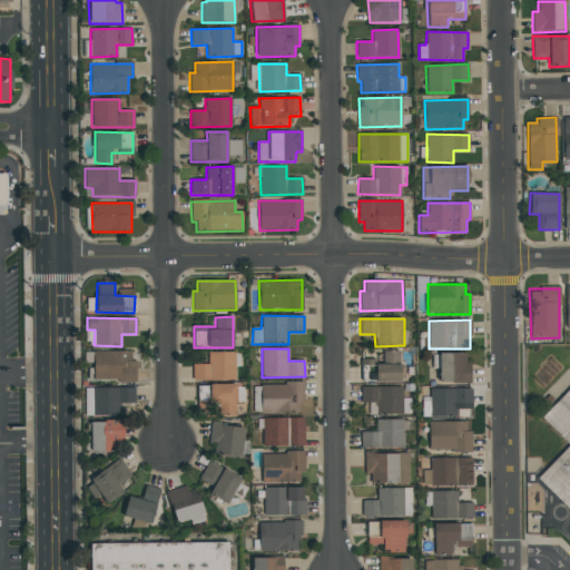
[(131,351),(92,352),(94,382),(136,381),(136,360),(131,360),(131,351)]
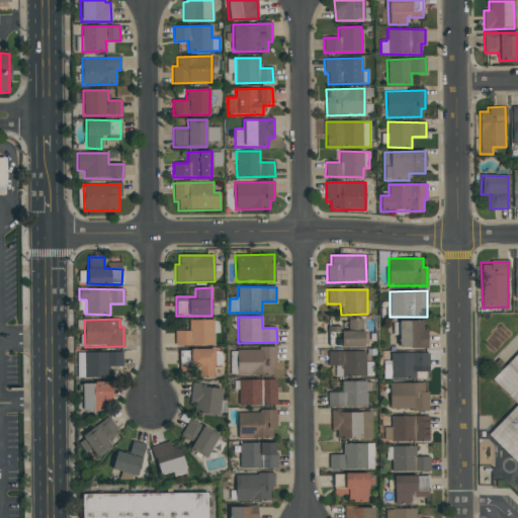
[(175,346),(213,346),(213,320),(189,320),(188,331),(175,331),(175,346)]
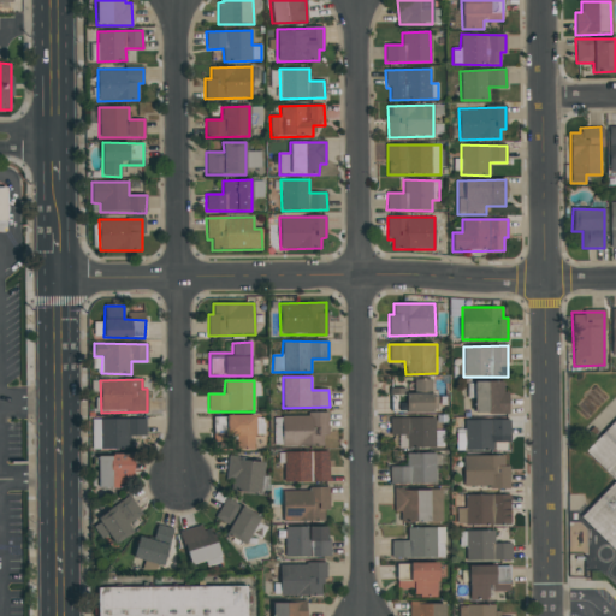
[(406,396),(406,413),(432,413),(432,380),(406,381),(406,389),(390,389),(390,396),(406,396)]
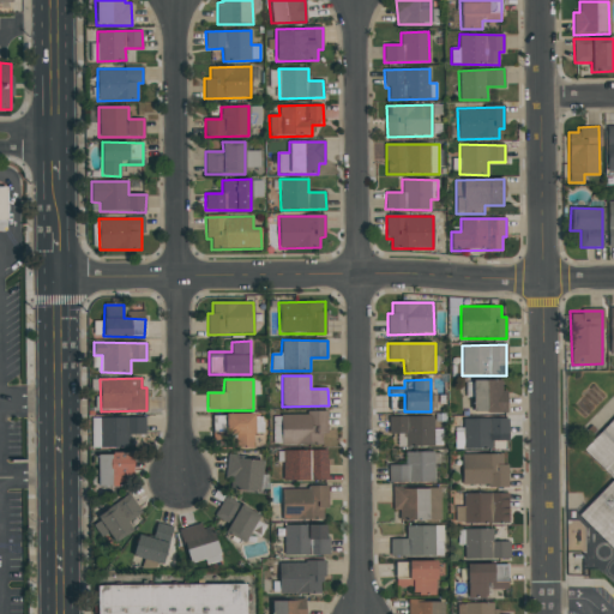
[(507,413),(506,391),(501,391),(501,380),(465,381),(465,397),(473,397),(473,413),(507,413)]
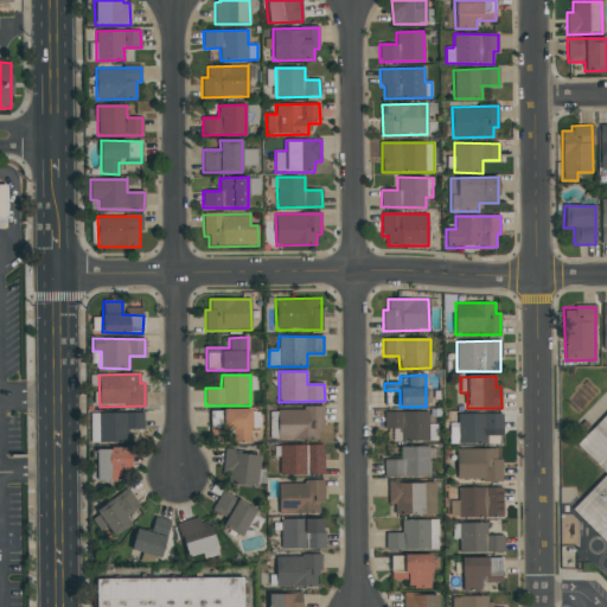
[(324,409),(279,408),(279,440),(319,441),(319,429),(323,429),(324,409)]
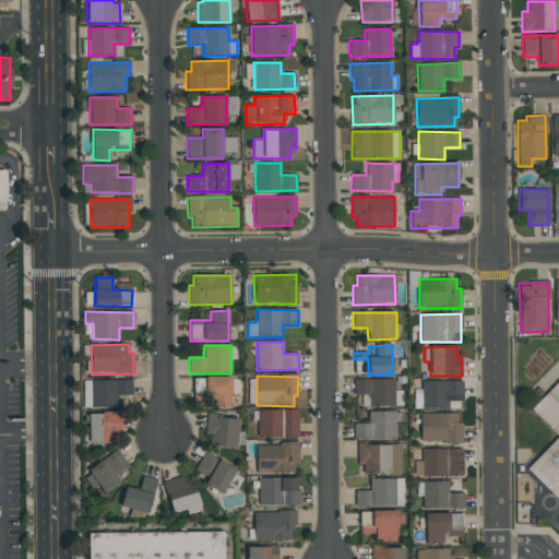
[(232,407),(232,377),(203,378),(204,393),(193,394),(194,403),(209,403),(209,407),(232,407)]
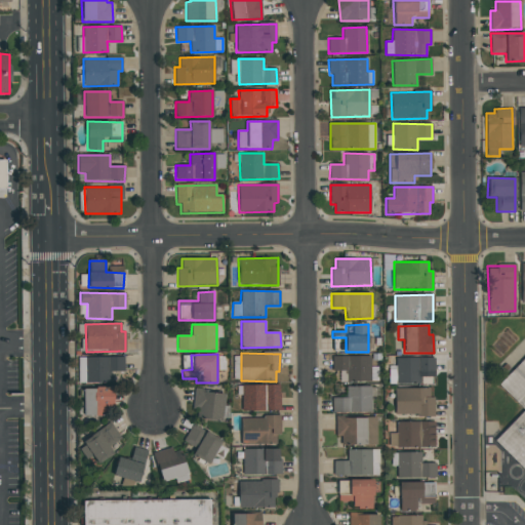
[(371,356),(332,357),(332,371),(347,371),(347,381),(378,381),(378,367),(371,367),(371,356)]
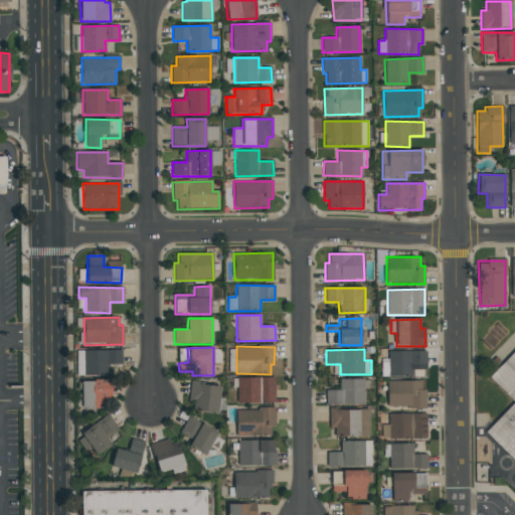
[(122,350),(83,350),(83,374),(108,374),(108,364),(122,364),(122,350)]
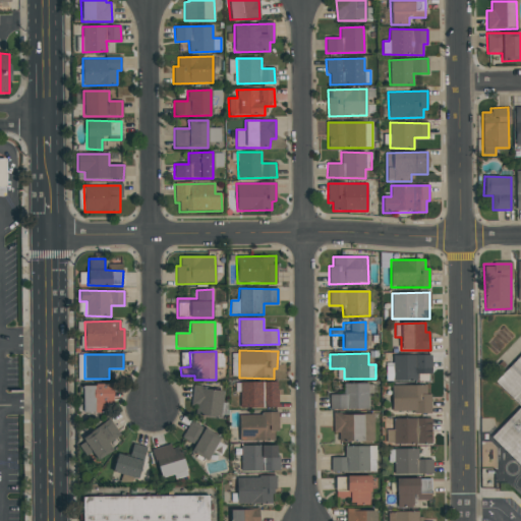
[(520,354),(495,382),(515,402),(520,396),(520,354)]
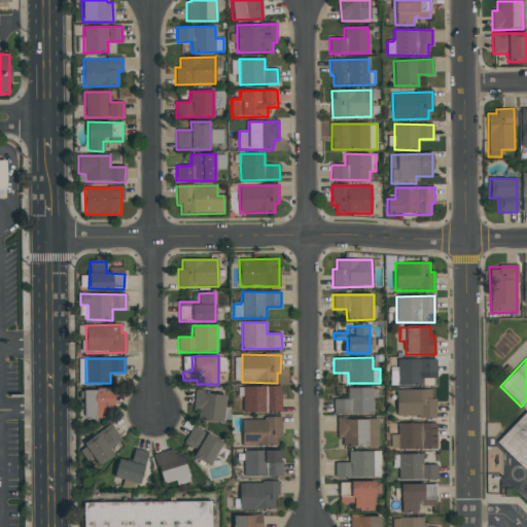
[(436,359),(397,359),(397,367),(390,367),(390,386),(422,386),(422,378),(436,378),(436,359)]
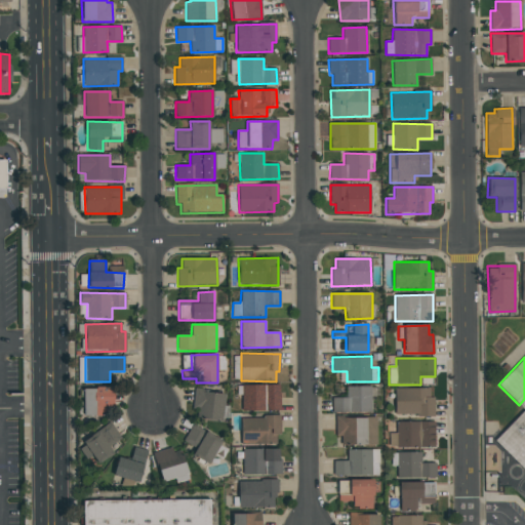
[(279,385),(242,386),(242,411),(280,410),(279,385)]
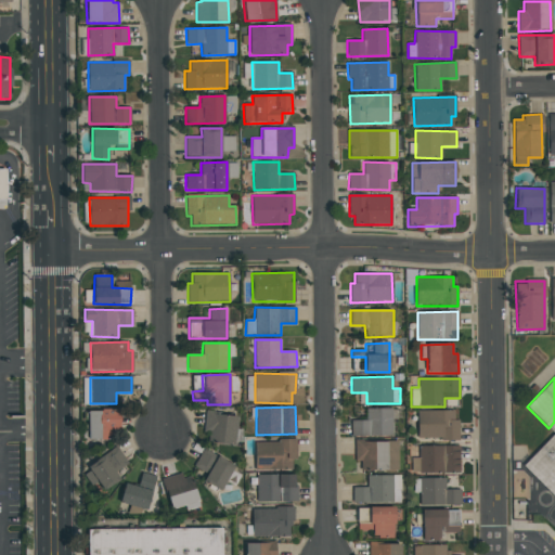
[(392,409),(365,409),(366,421),(351,421),(351,437),(392,436),(392,409)]
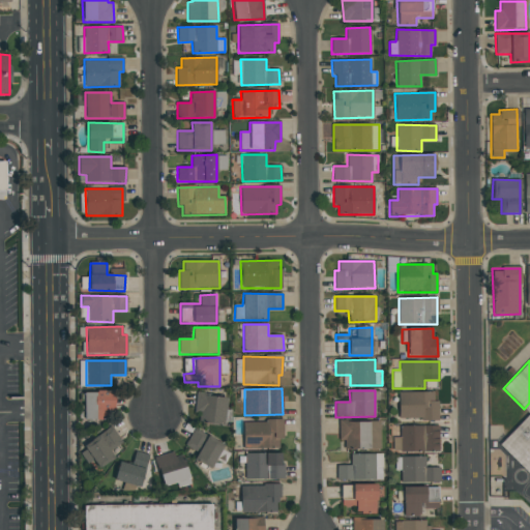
[(114,392),(84,391),(84,419),(110,420),(110,412),(114,412),(114,392)]
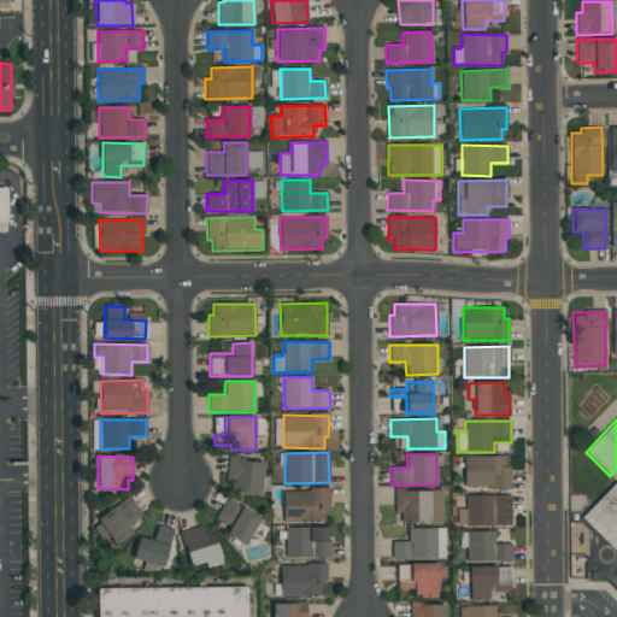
[(464,457),(464,489),(510,488),(510,466),(505,466),(505,457),(464,457)]
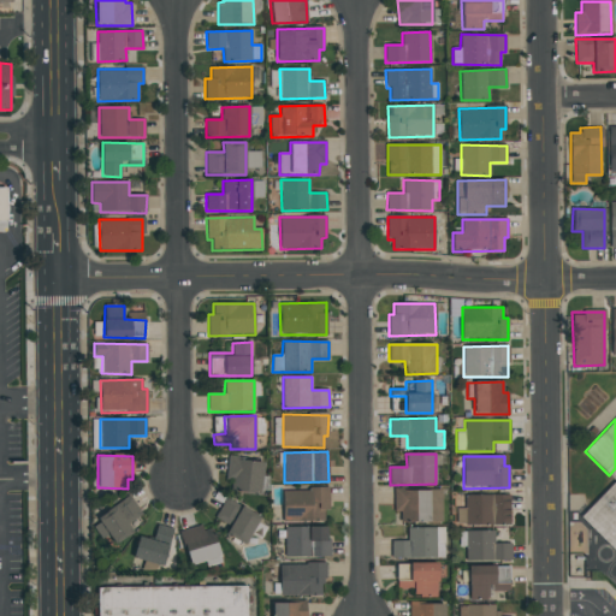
[(225,478),(234,479),(232,490),(260,495),(265,463),(230,457),(225,478)]
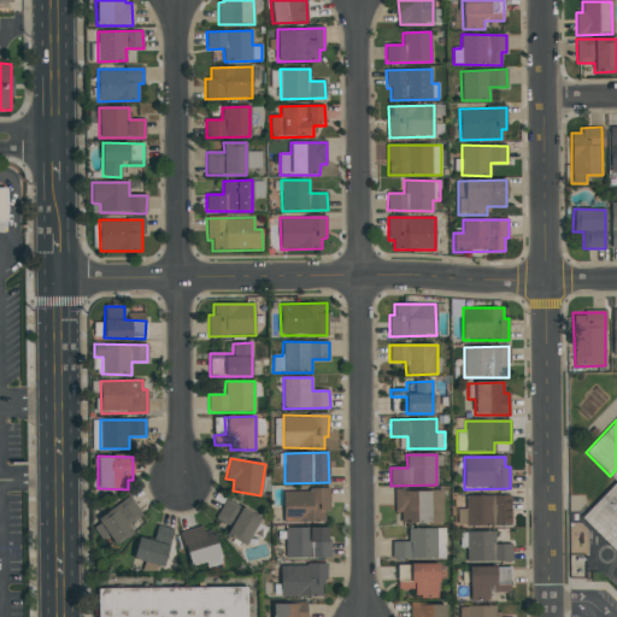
[(329,491),(283,491),(283,523),(324,522),(324,511),(330,511),(329,491)]
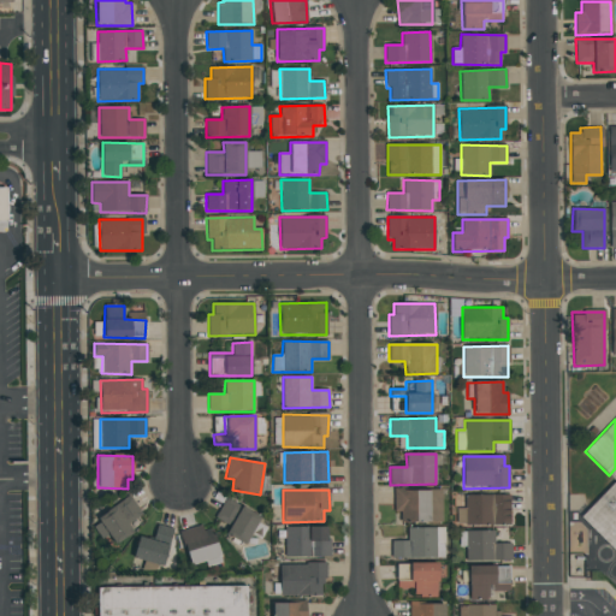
[(442,522),(442,490),(394,490),(394,513),(400,513),(400,522),(442,522)]
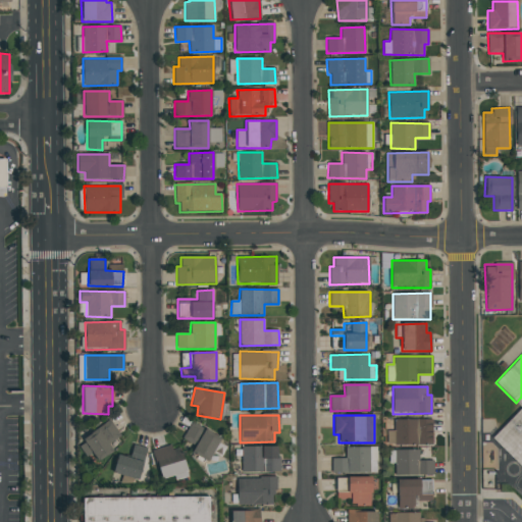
[(432,420),(395,419),(395,431),(388,431),(387,445),(431,446),(432,420)]
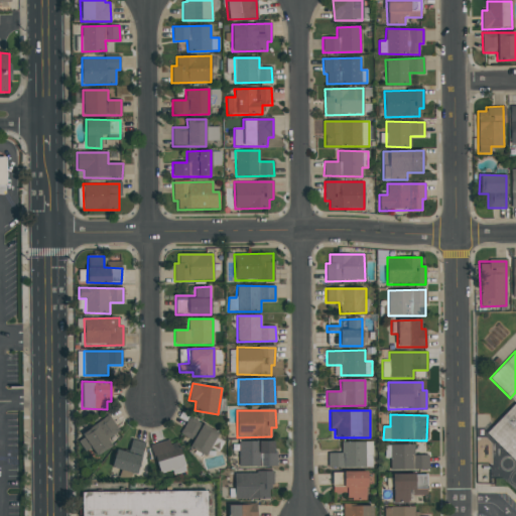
[(112,445),(108,439),(120,431),(109,415),(76,437),(85,453),(91,448),(97,457),(112,445)]
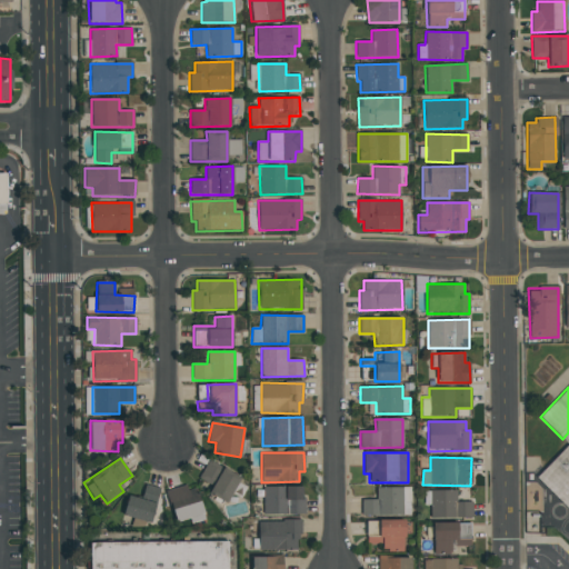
[(212,487),(208,493),(226,503),(240,477),(209,459),(198,479),(212,487)]
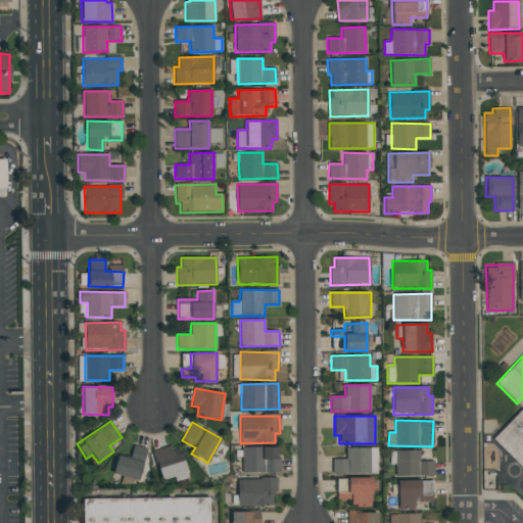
[(146,448),(133,445),(130,459),(117,456),(113,474),(139,480),(146,448)]
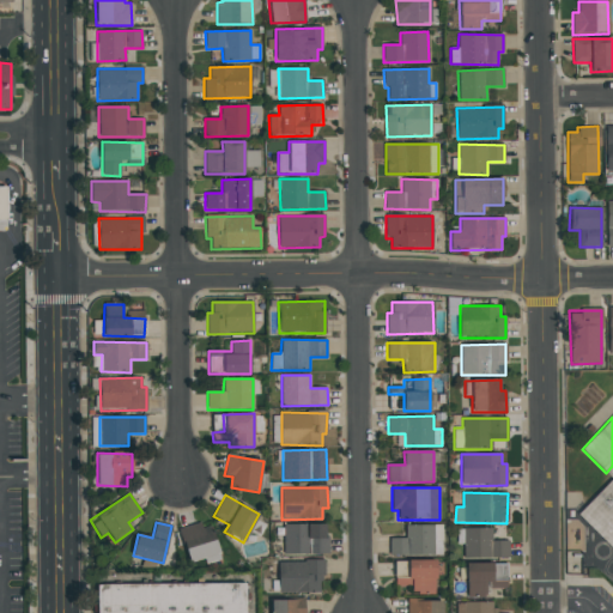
[(218,556),(213,523),(181,529),(187,562),(218,556)]
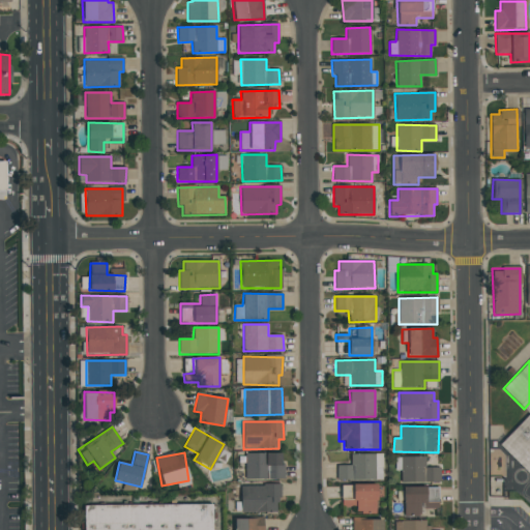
[(244,453),(245,479),(283,479),(283,453),(244,453)]
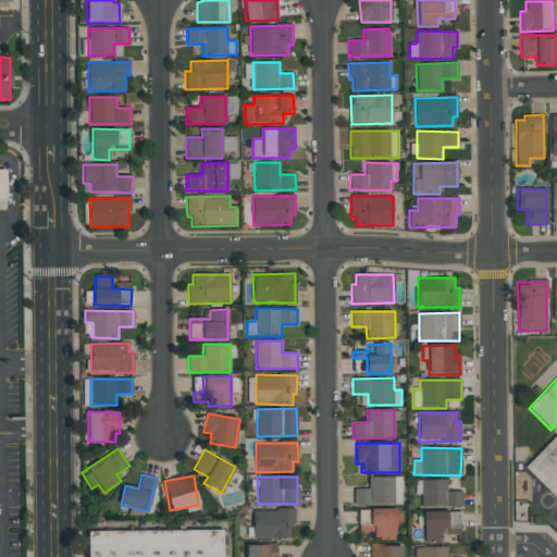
[(401,477),(368,478),(369,489),(354,489),(355,505),(403,505),(401,477)]
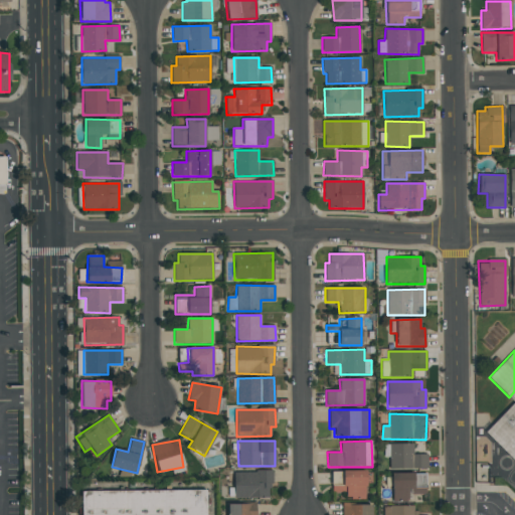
[(413,444),(383,445),(384,458),(389,458),(389,470),(427,469),(427,455),(413,455),(413,444)]
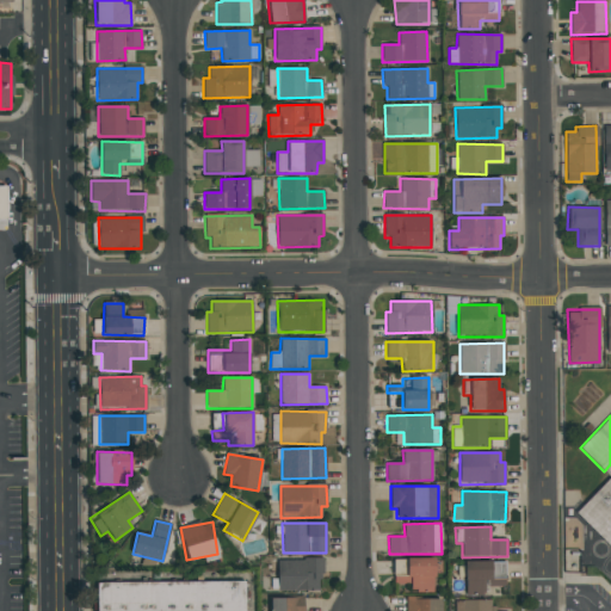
[(277,560),(278,591),(322,590),(321,559),(277,560)]
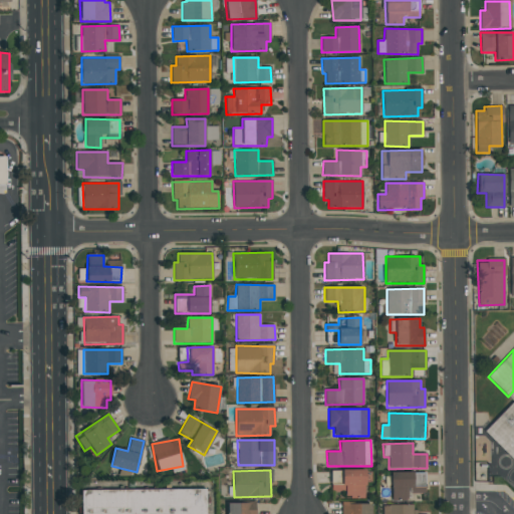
[(364,470),(331,470),(331,491),(346,491),(346,499),(365,498),(364,470)]
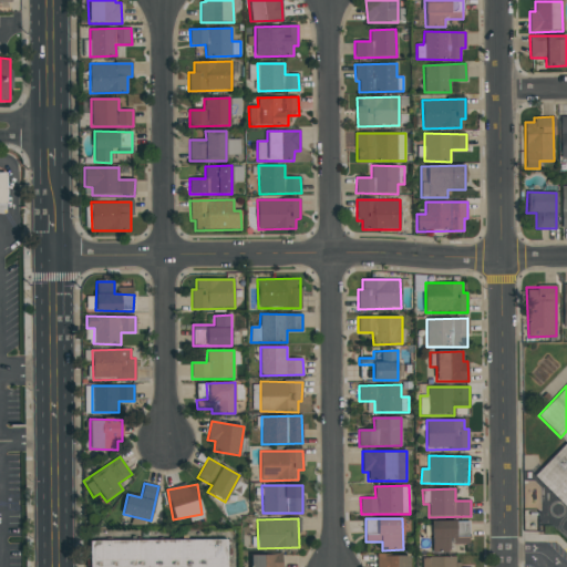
[(468,522),(432,521),(431,552),(450,553),(451,545),(468,545),(468,522)]
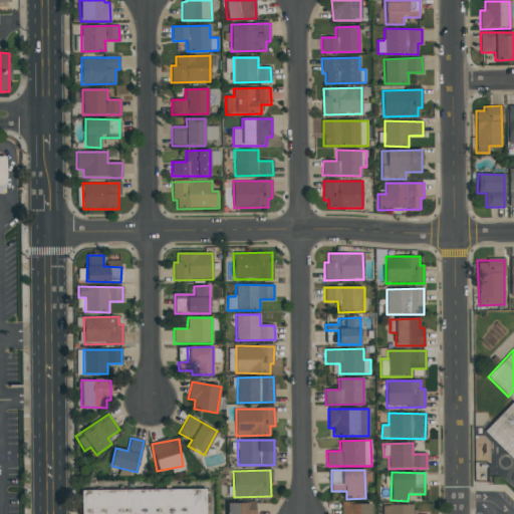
[(80,513),(80,490),(205,489),(205,513),(80,513)]
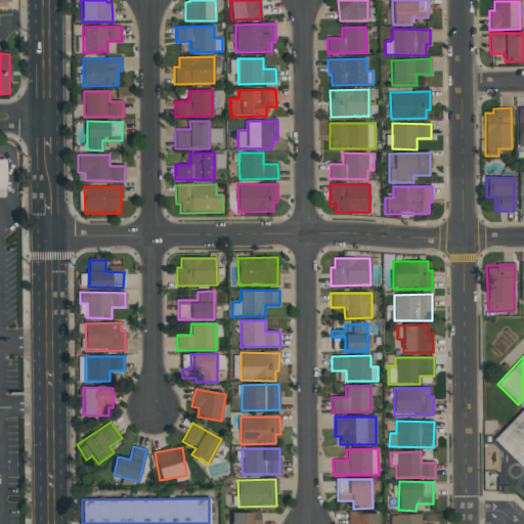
[(260,523),(261,513),(231,513),(231,523),(260,523)]
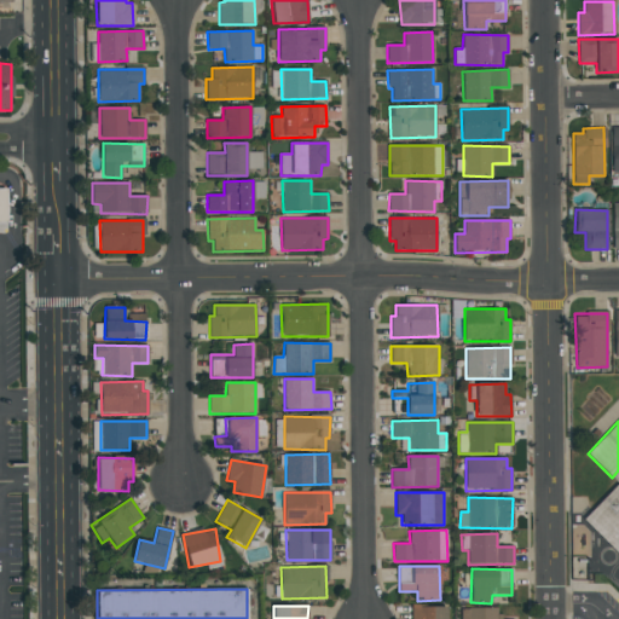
[(446,618),(447,607),(411,607),(410,618),(446,618)]
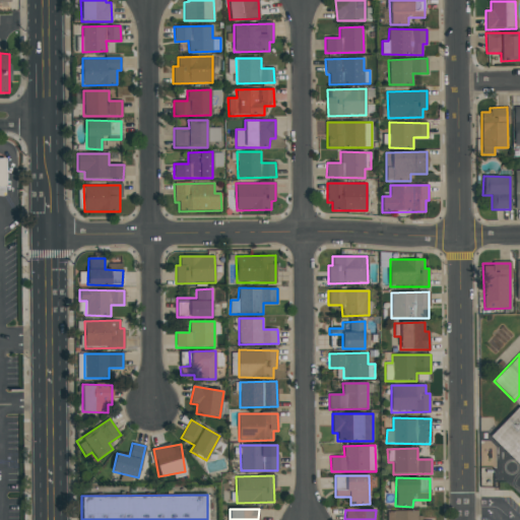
[(418,519),(419,511),(393,511),(393,519),(418,519)]
